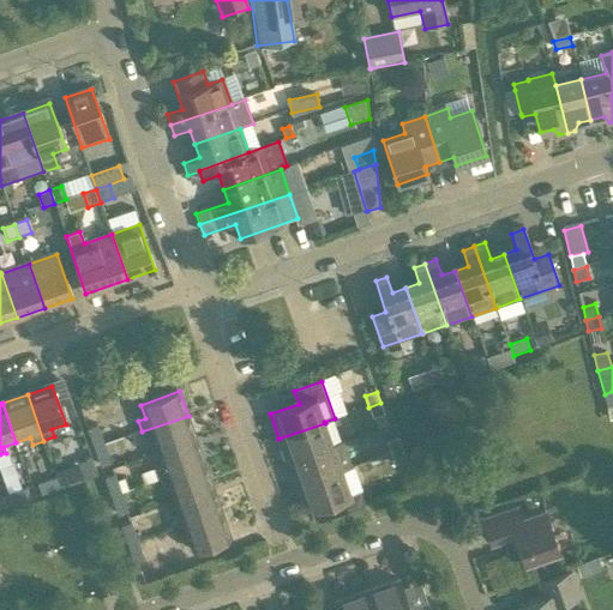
[(384,415),(380,403),(368,408),(373,420),(384,415)]
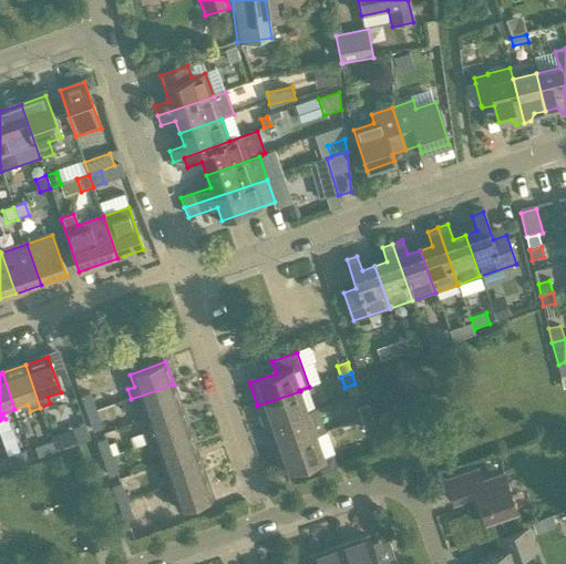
[(174,385),(131,399),(135,410),(141,408),(145,420),(182,407),(174,385)]
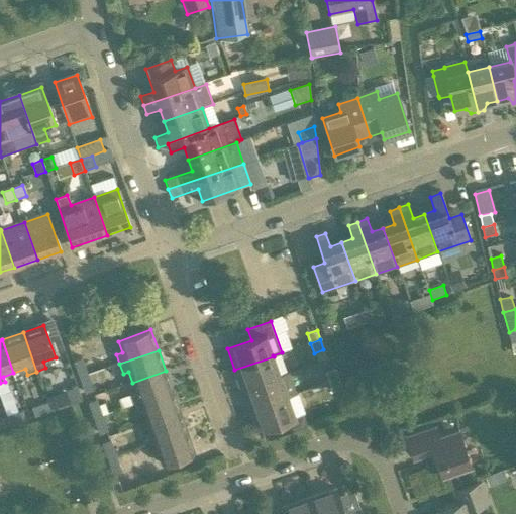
[(234,370),(241,391),(281,377),(274,356),(234,370)]
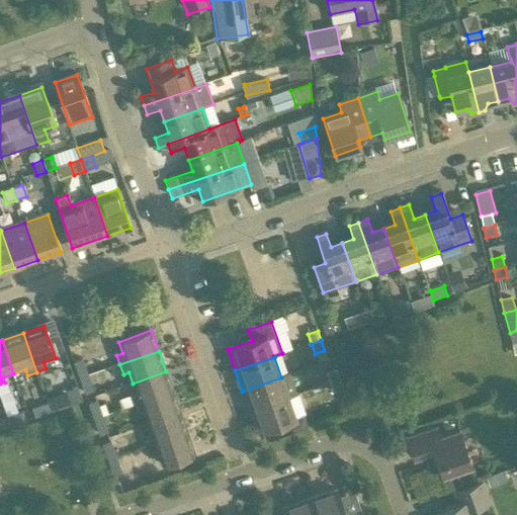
[(82,360),(74,363),(79,379),(88,376),(82,360)]
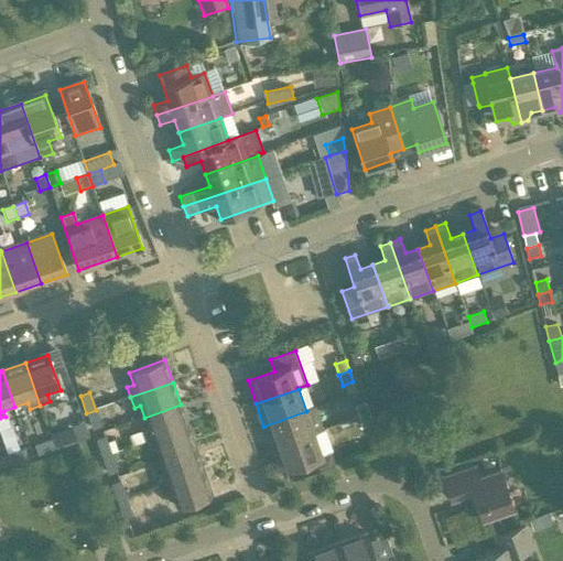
[(359,418),(370,414),(366,403),(356,408),(359,418)]
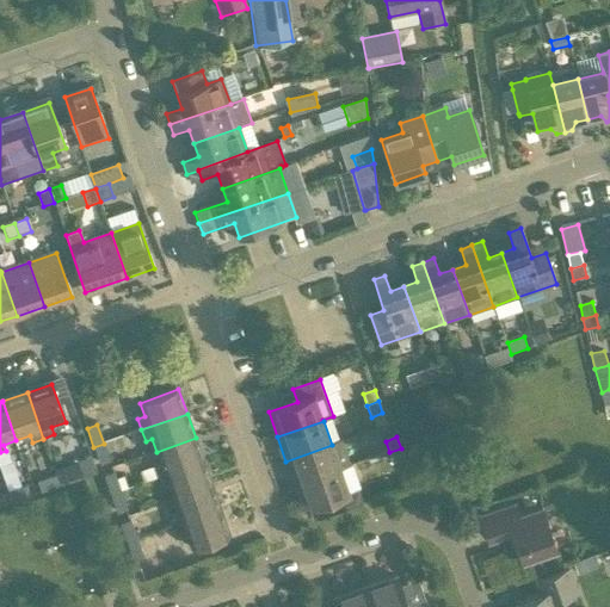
[(196,438),(156,452),(161,465),(154,468),(159,478),(204,463),(196,438)]
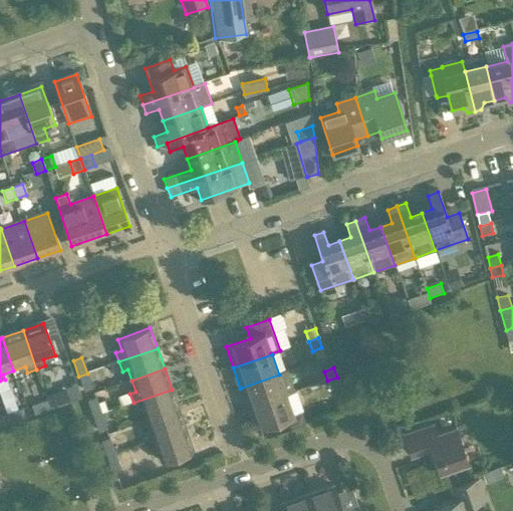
[(279,374),(240,389),(247,409),(286,395),(295,392),(288,370),(278,373),(279,374)]
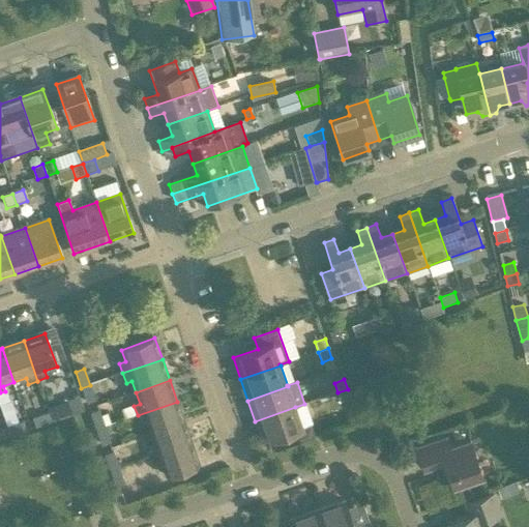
[(90,385),(81,388),(86,405),(96,402),(90,385)]
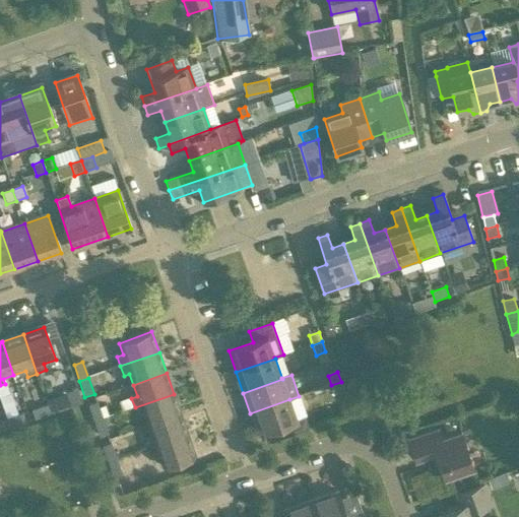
[(345,391),(341,382),(331,385),(334,395),(345,391)]
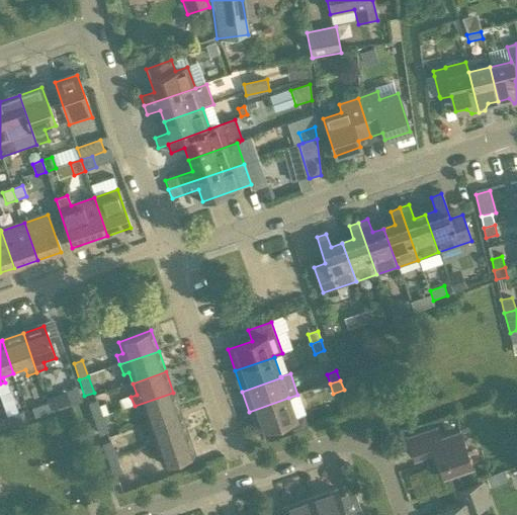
[(62,393),(64,399),(67,407),(82,402),(77,388),(62,393)]
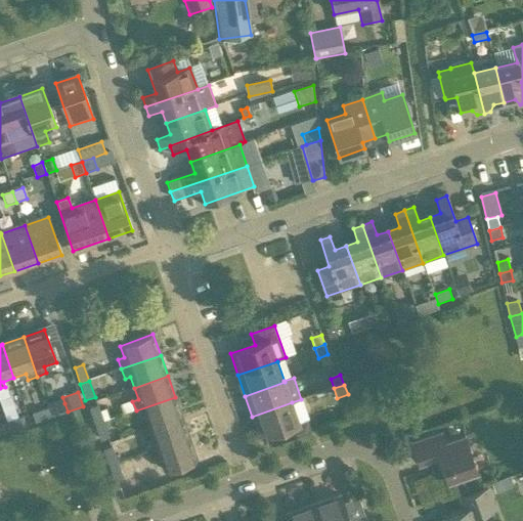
[(0,401),(7,423),(19,419),(11,397),(0,401)]
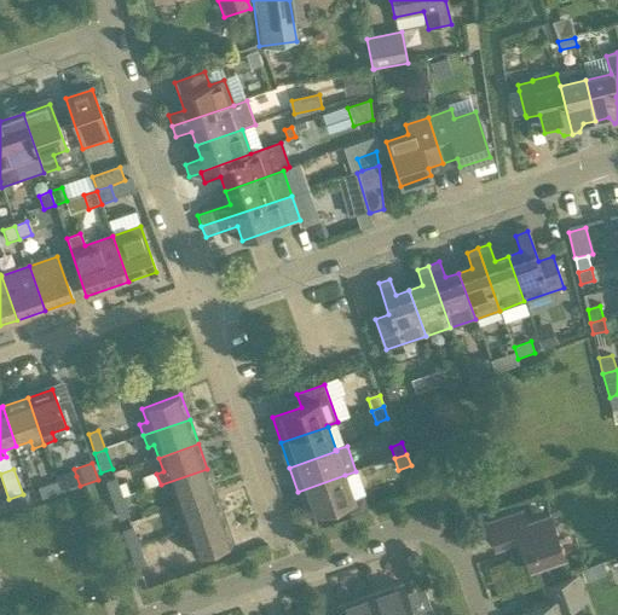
[(207,469),(161,485),(165,495),(172,493),(177,506),(215,493),(207,469)]
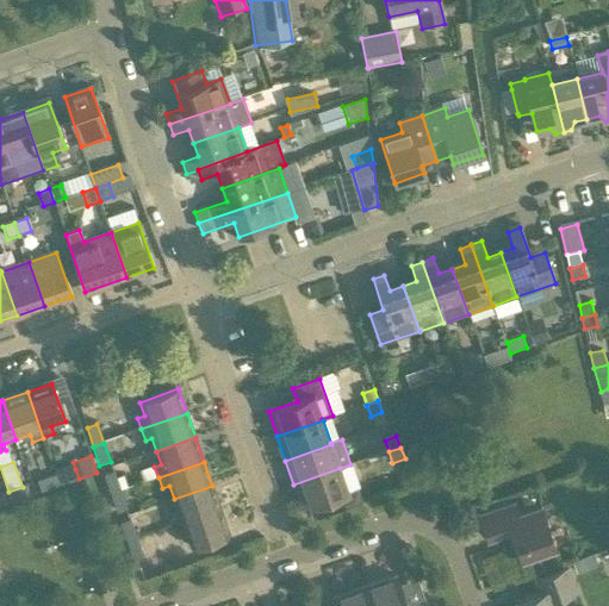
[(340,468),(293,485),(302,510),(309,507),(329,500),(334,513),(364,504),(358,488),(348,492),(340,468)]
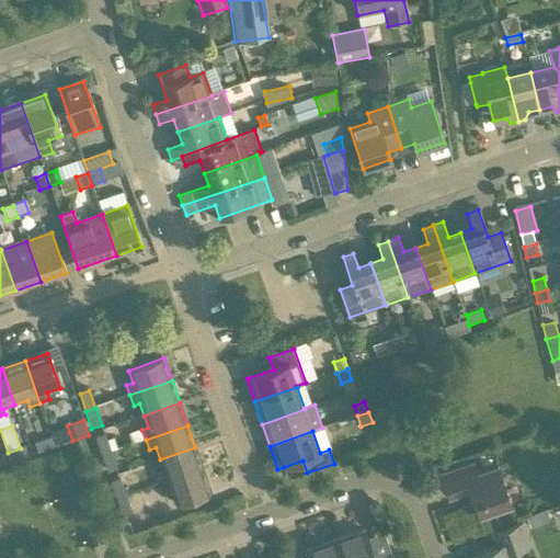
[(69,432),(52,437),(55,447),(72,441),(69,432)]
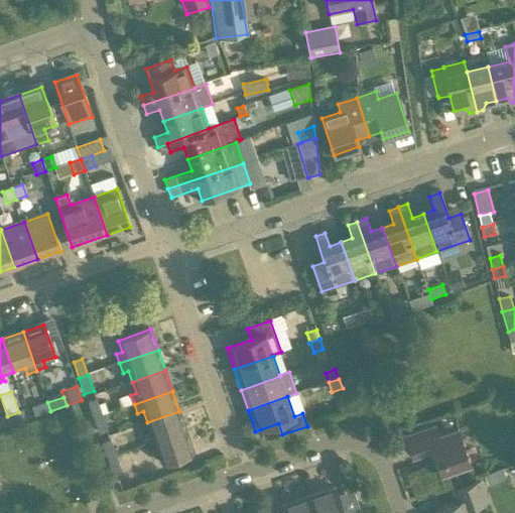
[(93,418),(102,415),(97,399),(87,403),(93,418)]
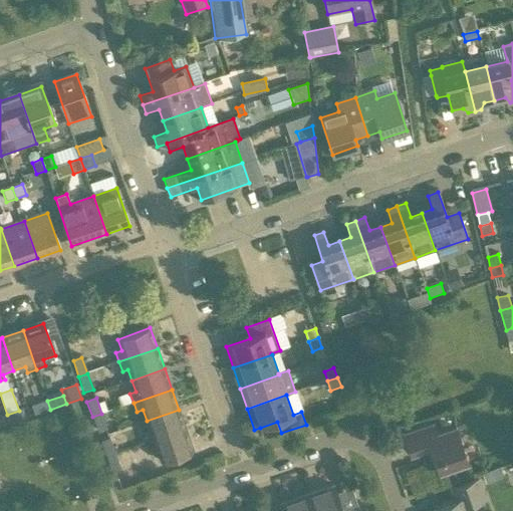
[(34,415),(50,410),(47,401),(31,407),(34,415)]
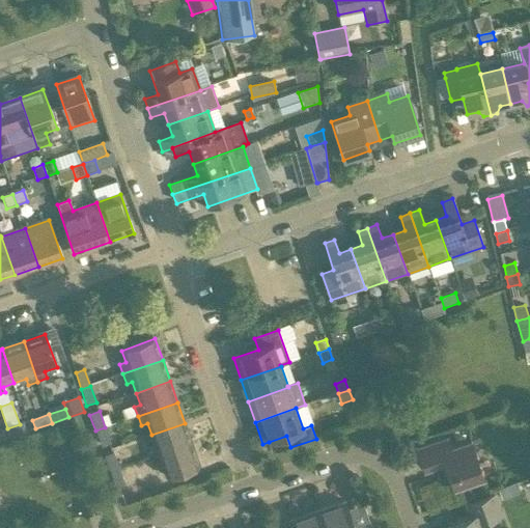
[(7,428),(6,428),(9,438),(26,433),(23,423),(20,424),(7,428)]
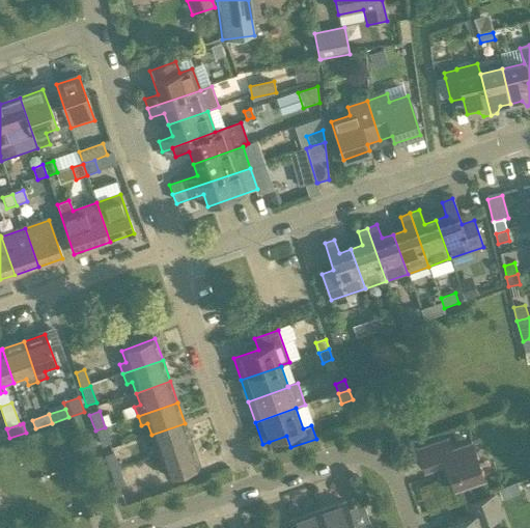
[(185,423),(151,435),(155,446),(149,448),(152,459),(192,444),(185,423)]
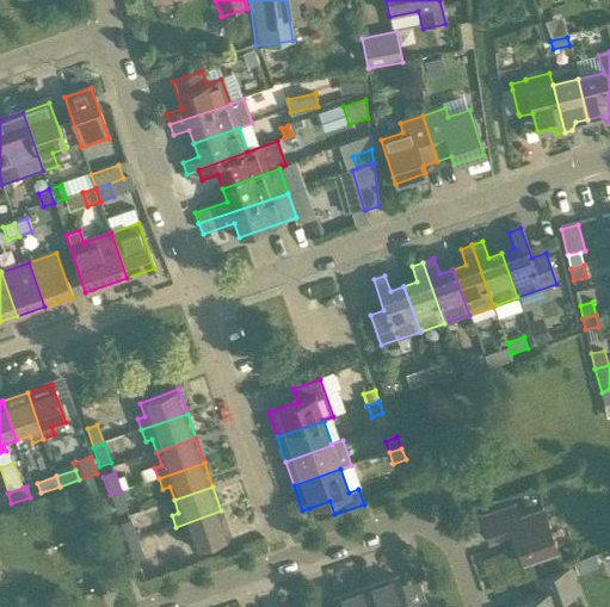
[(128,511),(121,491),(110,495),(117,514),(128,511)]
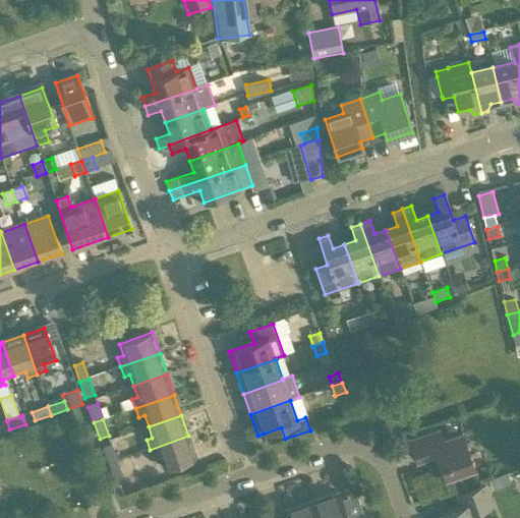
[(0,433),(9,429),(6,420),(0,422),(0,433)]
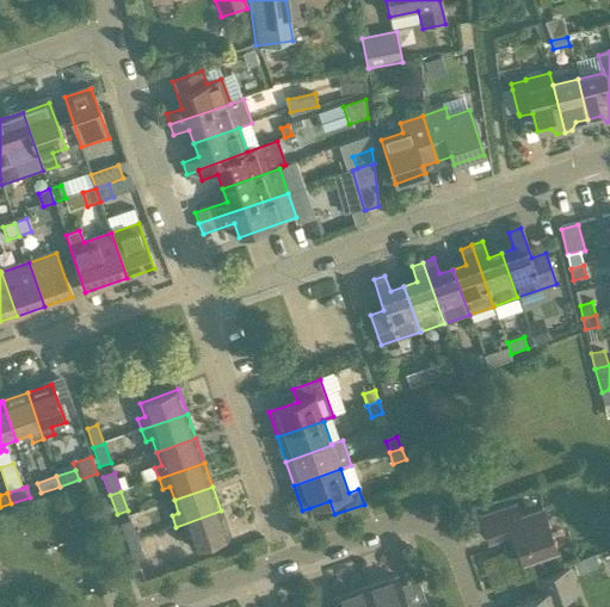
[(556,550),(550,533),(542,508),(521,515),(517,506),(480,518),(488,542),(512,533),(516,545),(517,545),(523,562),(540,556),(543,558),(546,559),(549,558),(552,555),(552,552),(556,550)]
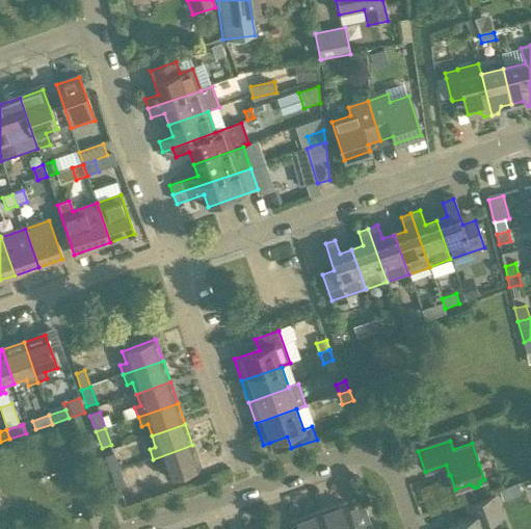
[(192,445),(153,459),(156,469),(162,467),(166,478),(200,467),(192,445)]
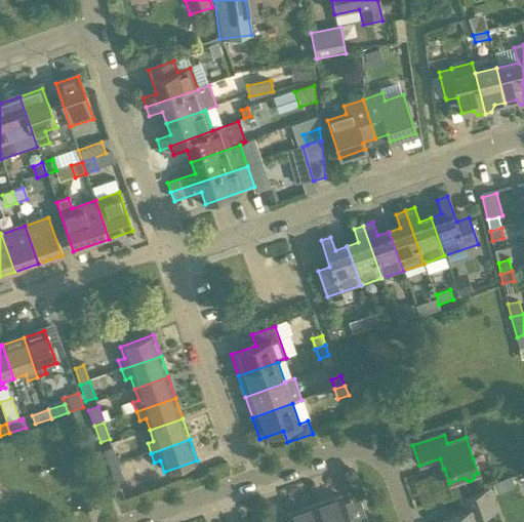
[(109,468),(118,465),(113,448),(104,451),(109,468)]
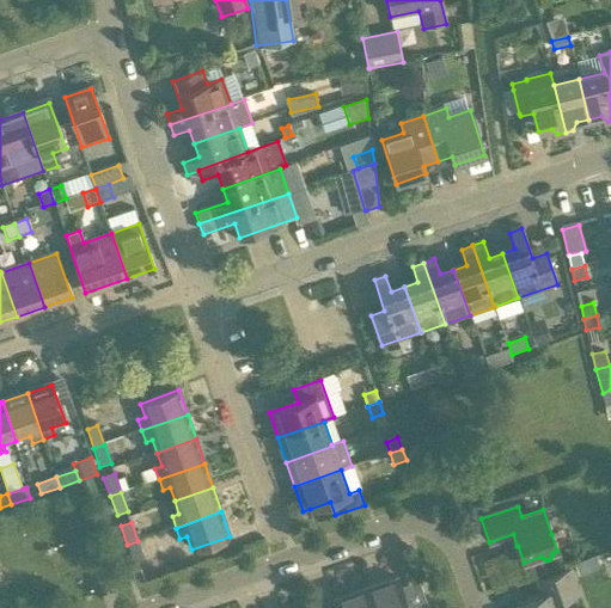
[(138,541),(127,545),(134,564),(145,559),(138,541)]
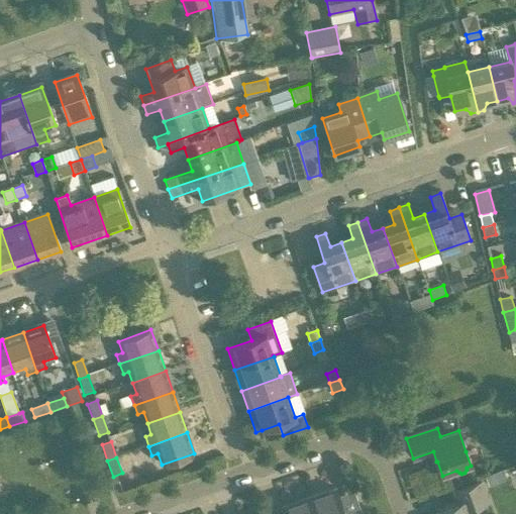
[(438,512),(439,513),(474,513),(472,509),(489,503),(482,484),(455,493),(459,505),(438,512)]
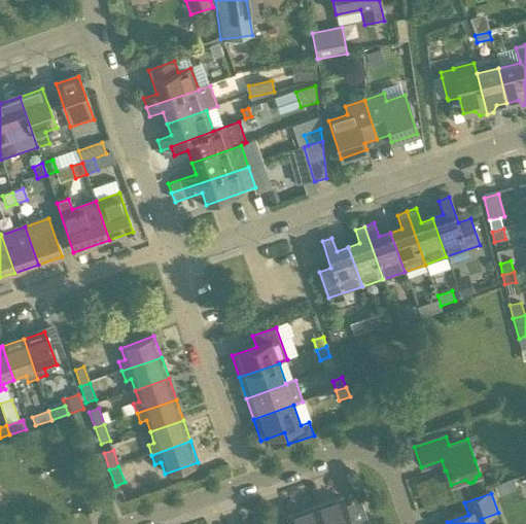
[(316,510),(320,523),(369,523),(367,519),(355,523),(352,523),(343,499),(316,510)]
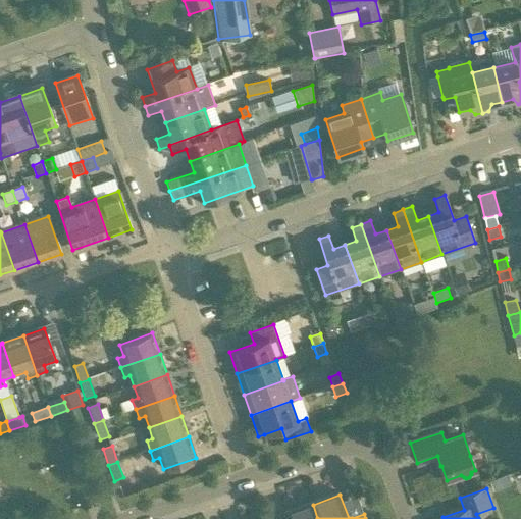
[(317,518),(313,505),(285,514),(288,518),(317,518)]
